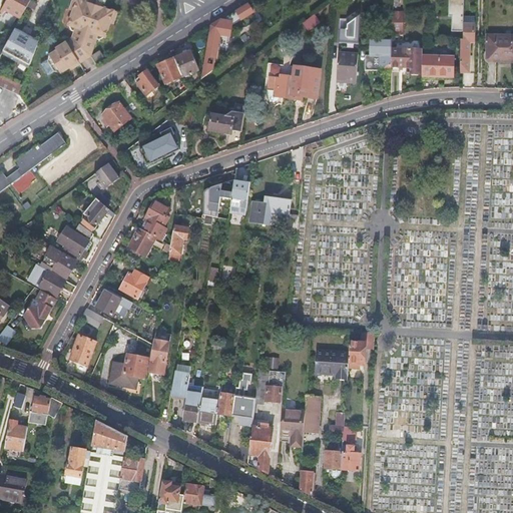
[(6,0),(2,6),(16,14),(16,13),(20,16),(28,0),(6,0)]
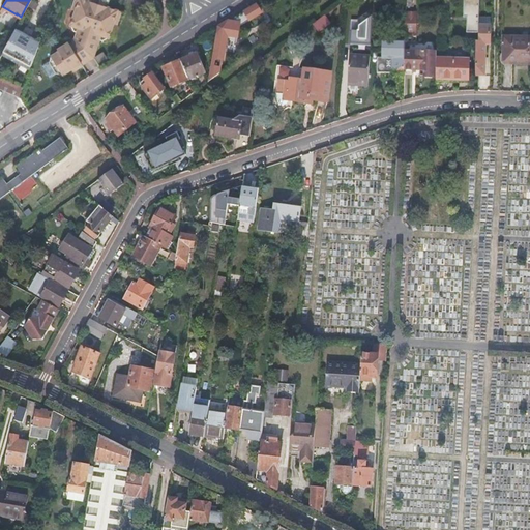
[(89,0),(88,0),(74,0),(71,9),(75,10),(70,24),(74,31),(77,32),(74,42),(68,41),(57,49),(51,55),(49,61),(56,72),(62,74),(70,68),(74,66),(75,68),(82,64),(82,63),(93,56),(91,53),(95,49),(98,38),(101,39),(108,36),(113,23),(116,24),(120,10),(106,6),(108,0),(89,0)]
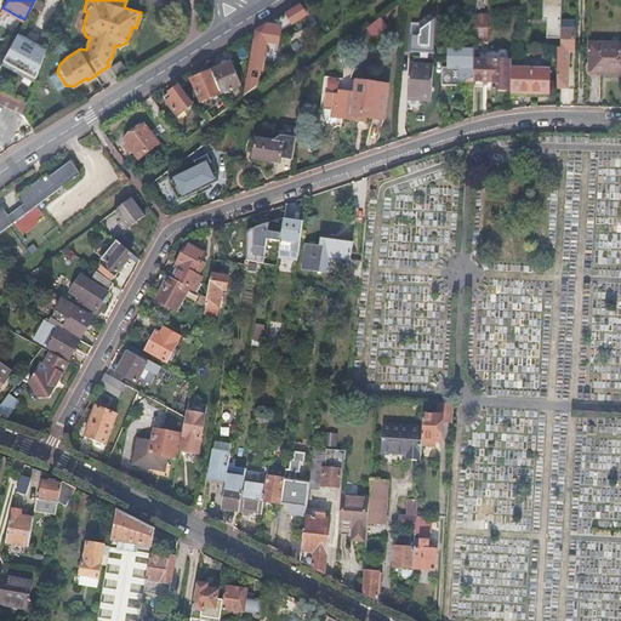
[(547,39),(562,39),(562,0),(542,0),(543,21),(547,21),(547,39)]
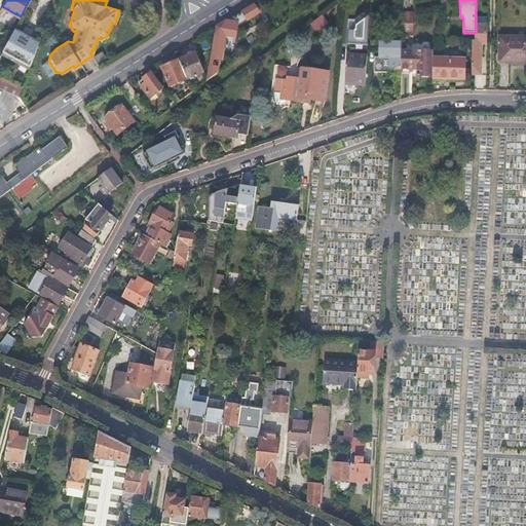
[(256,5),(243,13),(248,21),(261,13),(256,5)]
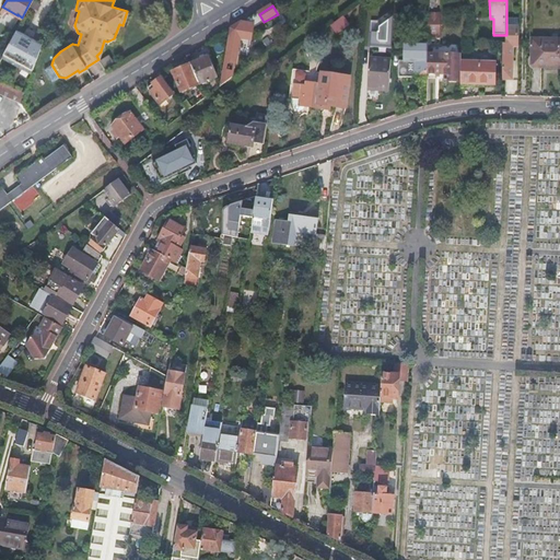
[(401,21),(403,13),(383,12),(381,38),(392,39),(393,21),(401,21)]
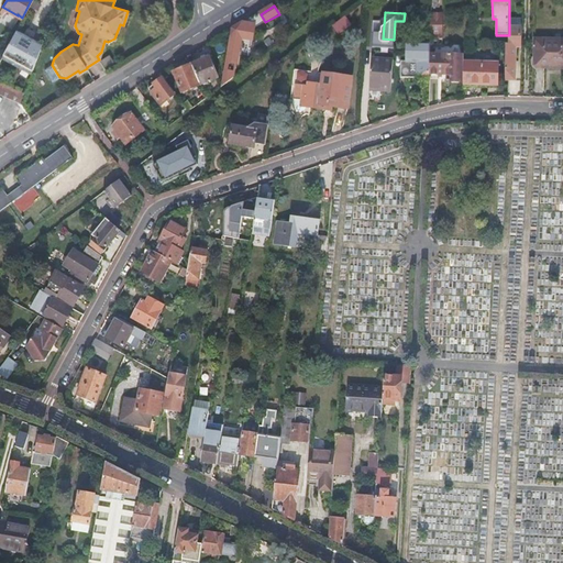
[(430,37),(443,37),(443,14),(431,14),(430,37)]
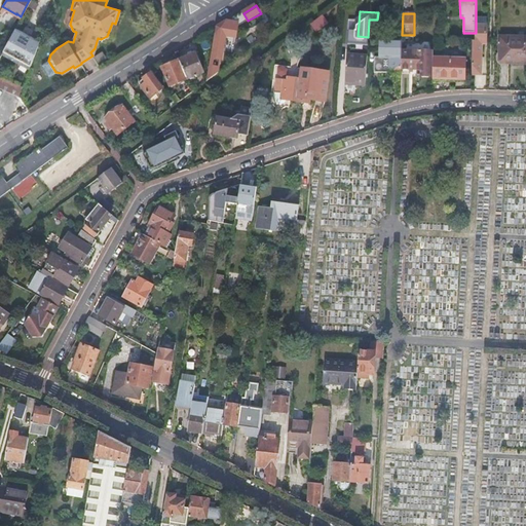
[(314,21),(318,29),(330,23),(325,14),(314,21)]
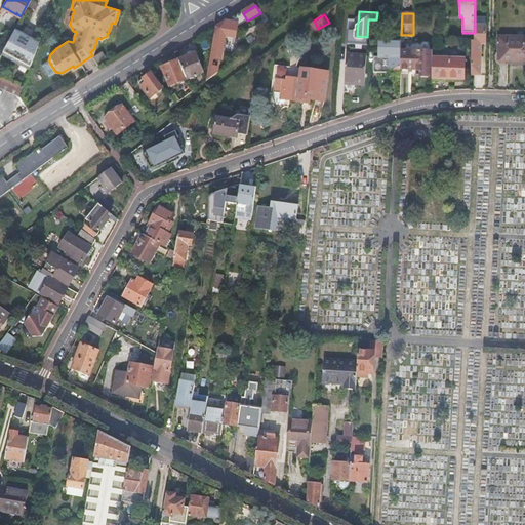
[(215,28),(205,82),(216,74),(218,59),(220,59),(225,37),(235,39),(238,24),(227,21),(215,28)]
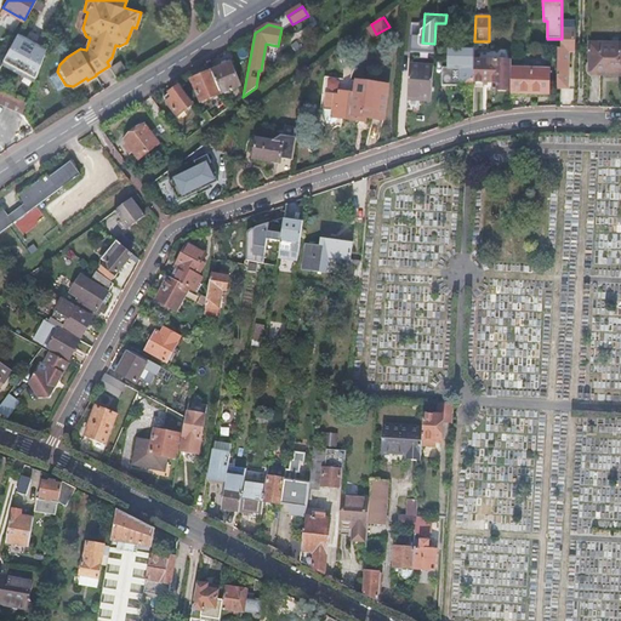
[(20,29),(5,56),(36,74),(47,45),(20,29)]
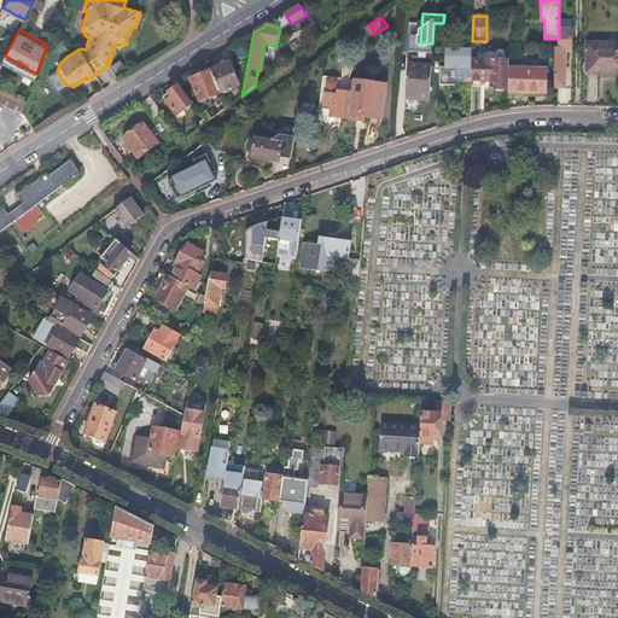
[(617,44),(588,44),(587,74),(617,74),(617,44)]
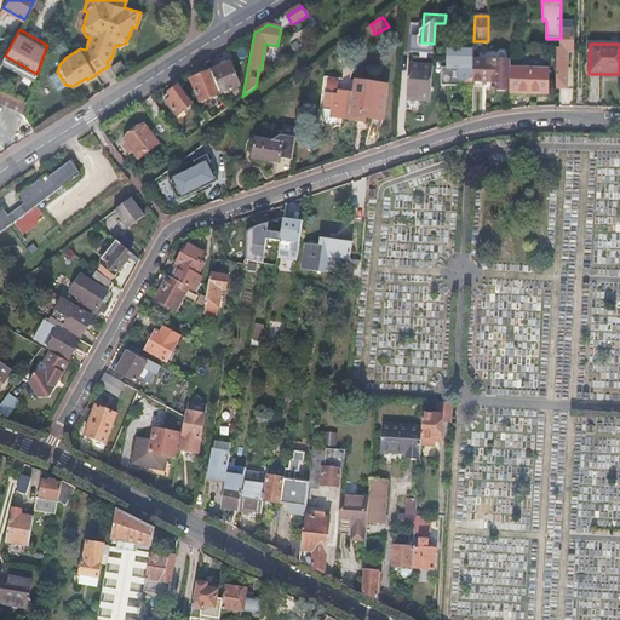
[(474,47),(443,46),(442,85),(472,86),(472,81),(474,59),(474,47)]
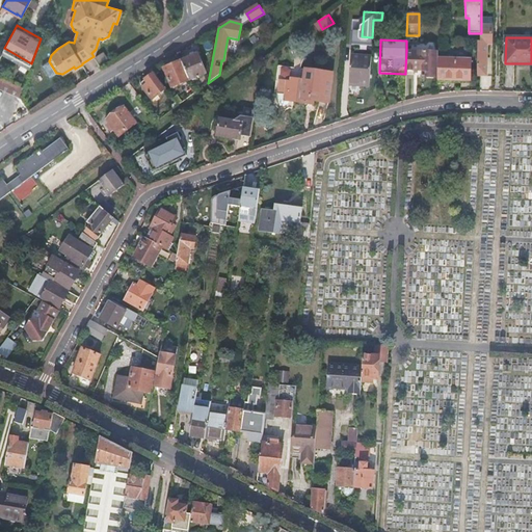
[(478,43),(477,76),(486,76),(486,46),(481,45),(481,42),(478,43)]
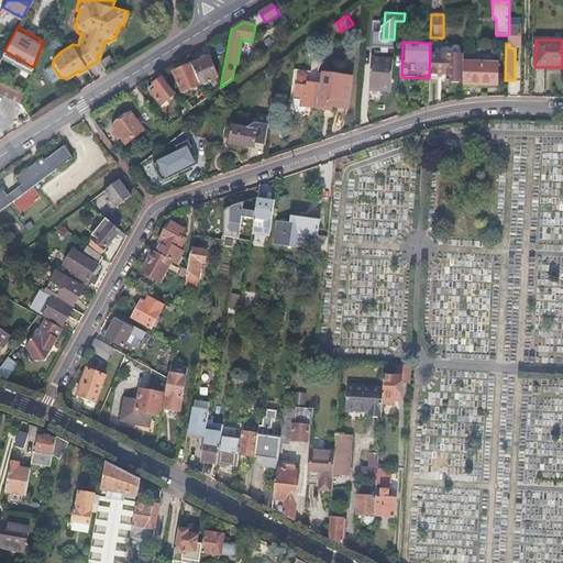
[(430,54),(429,74),(448,75),(448,81),(462,83),(463,55),(448,55),(434,54),(430,54)]
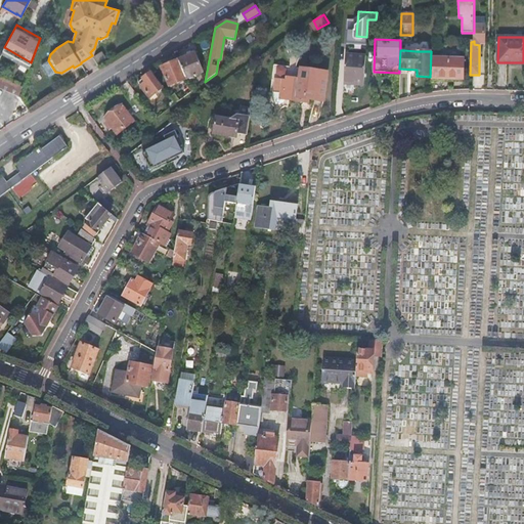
[(194,53),(179,60),(186,79),(203,73),(194,53)]
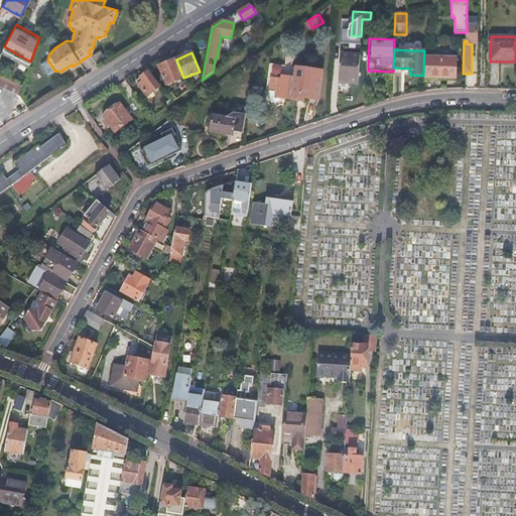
[(348,81),(350,54),(341,53),(339,80),(348,81)]
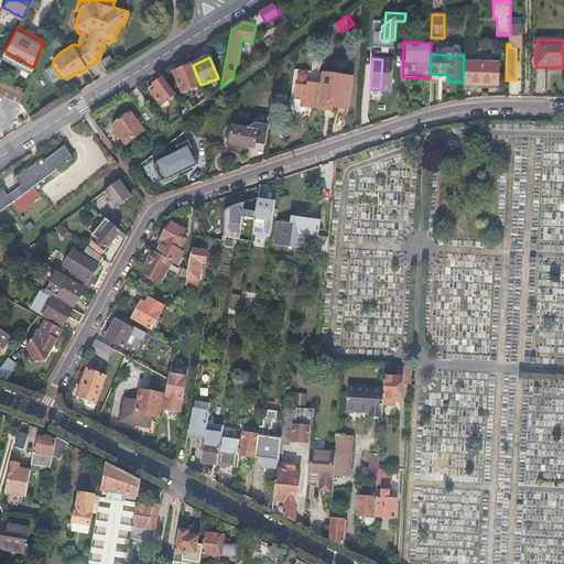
[(380,88),(380,91),(391,91),(393,60),(382,60),(380,88)]
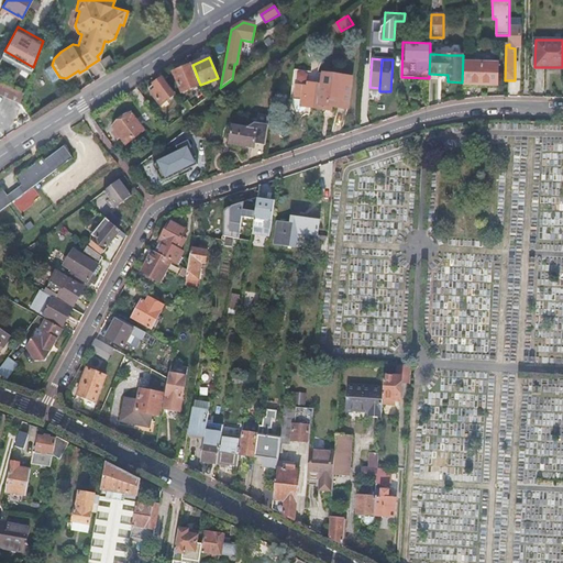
[(464,62),(464,84),(497,85),(498,63),(464,62)]
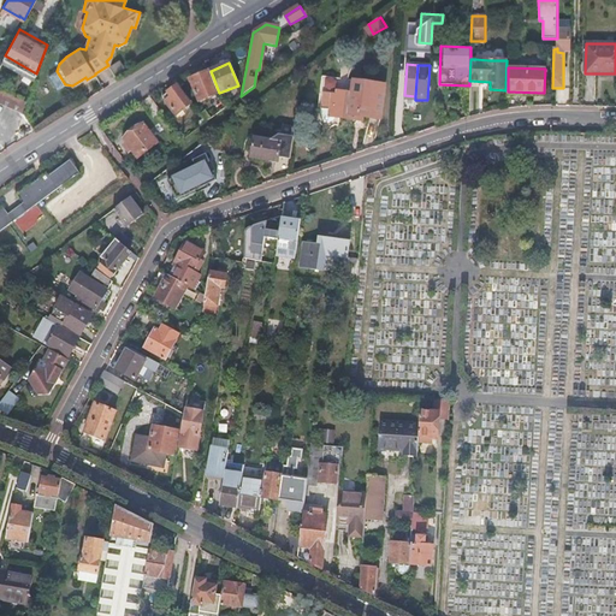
[(199,101),(219,94),(219,93),(211,71),(190,80),(199,101)]
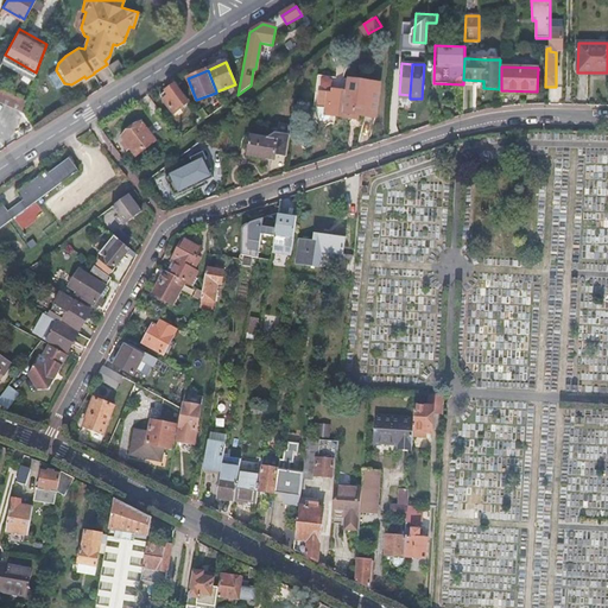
[(318,75),(311,120),(334,124),(335,115),(330,115),(331,109),(318,108),(321,92),(334,94),(334,90),(348,92),(349,80),(318,75)]
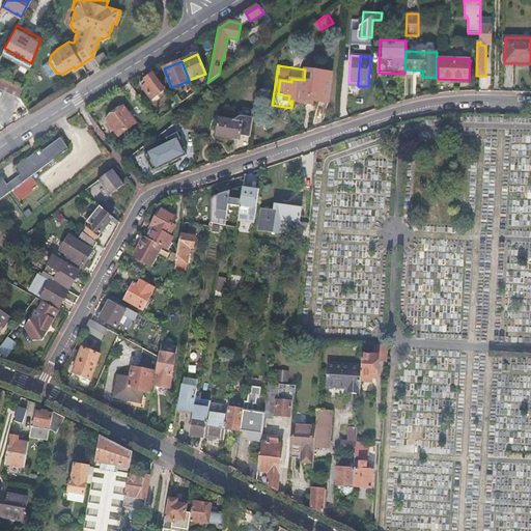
[(328,103),(333,73),(305,70),(304,80),(291,79),(291,82),(280,80),(278,94),(289,95),(288,101),(292,101),(308,103),(309,100),(319,102),(324,103),(328,103)]
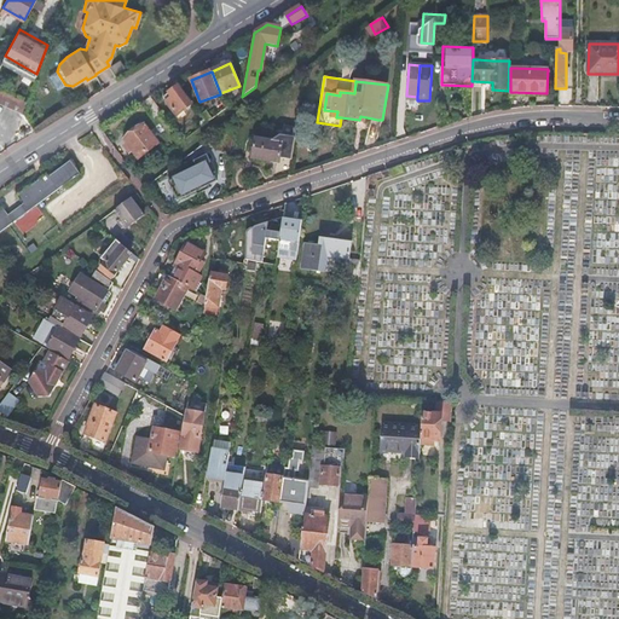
[(0,93),(24,108),(25,103),(0,86),(0,93)]
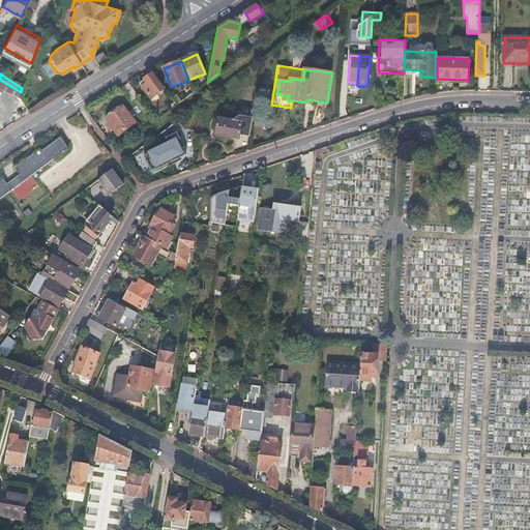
[(152,75),(140,83),(151,98),(164,90),(152,75)]
